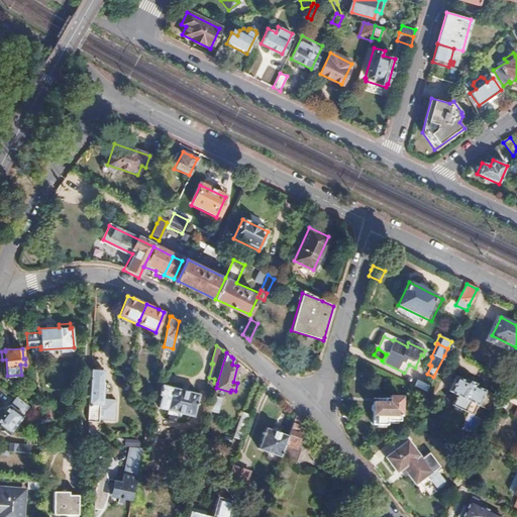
[(103,405),(104,383),(103,382),(104,371),(91,370),(89,403),(88,420),(97,421),(103,421),(106,420),(107,414),(103,411),(100,411),(100,405),(103,405)]
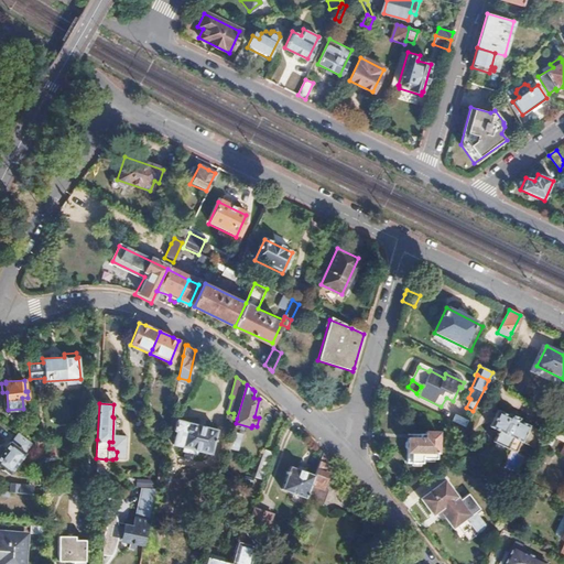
[(534,451),(542,434),(517,422),(518,420),(508,414),(507,418),(497,412),(488,429),(497,433),(492,444),(514,455),(520,444),(534,451)]
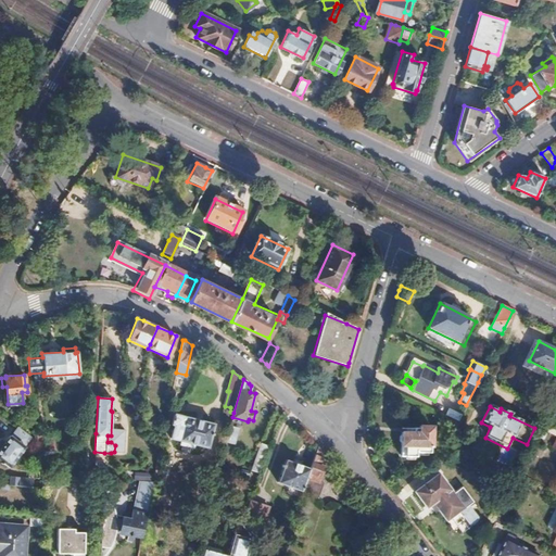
[(457,422),(462,416),(449,411),(445,417),(457,422)]
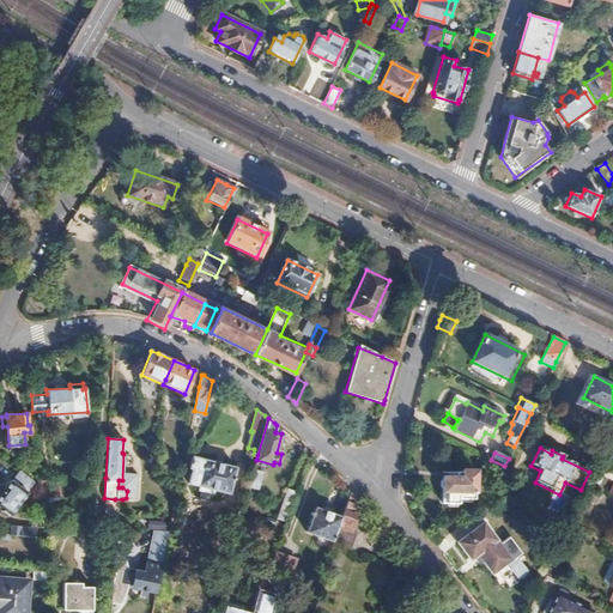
[(228,495),(235,468),(192,456),(188,468),(190,469),(187,484),(199,486),(198,491),(213,495),(214,491),(228,495)]
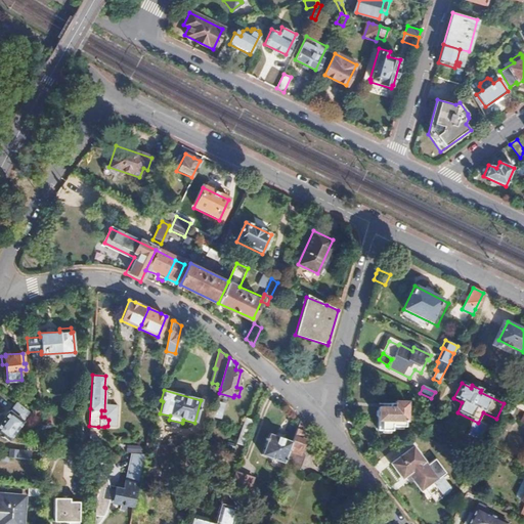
[(511,416),(518,400),(512,397),(505,412),(511,416)]
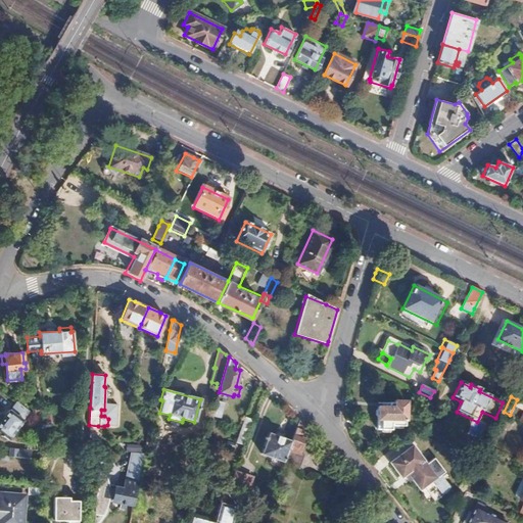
[(427,405),(427,403),(409,398),(408,402),(425,408),(427,405)]
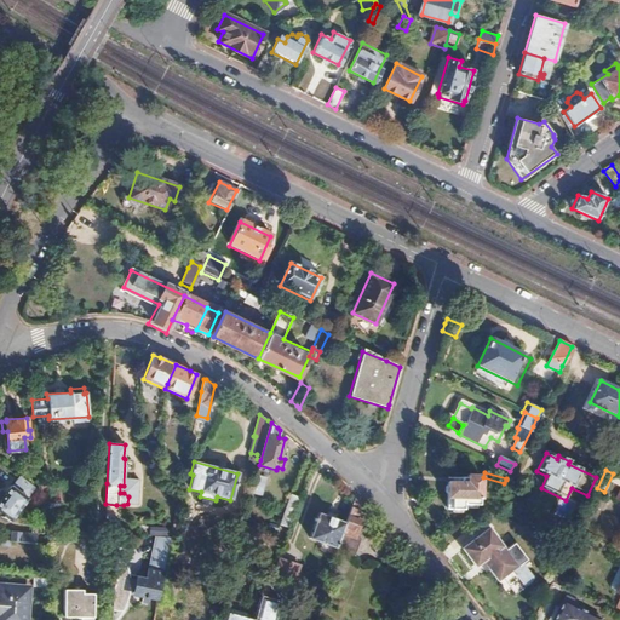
[(28,497),(34,487),(17,474),(10,483),(28,497)]
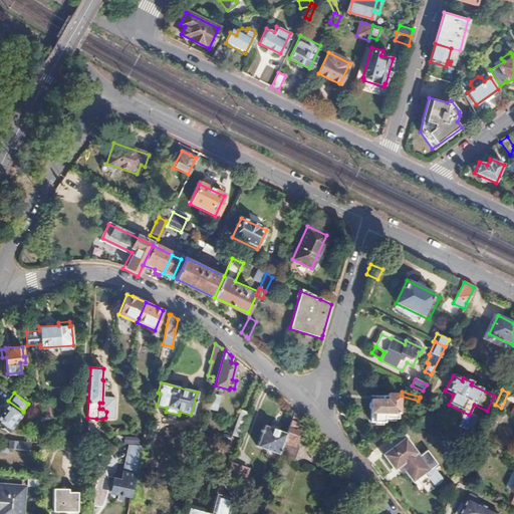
[(216,409),(220,396),(213,394),(209,407),(216,409)]
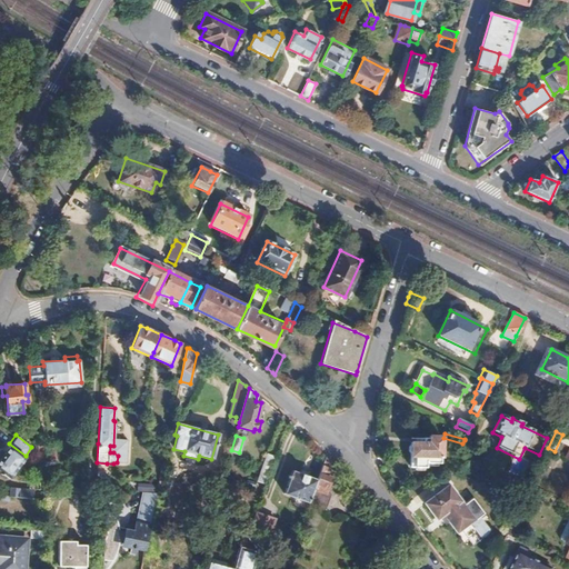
[(440,467),(439,437),(427,437),(427,443),(410,443),(410,470),(426,470),(426,467),(440,467)]
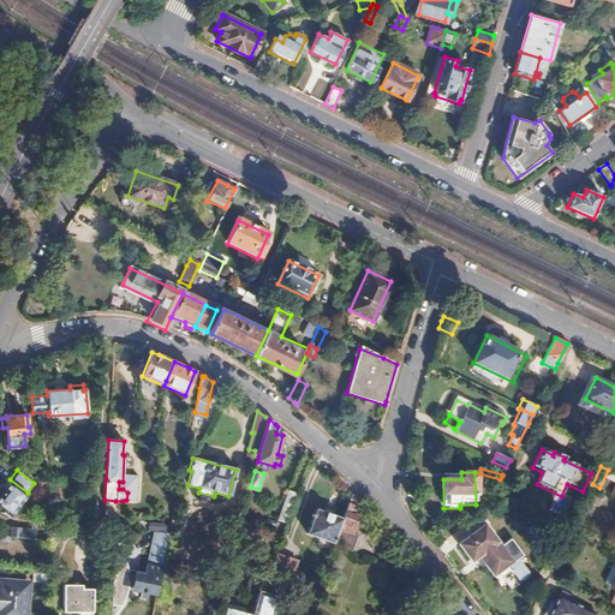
[(506,493),(513,477),(503,473),(502,476),(500,479),(496,488),(506,493)]
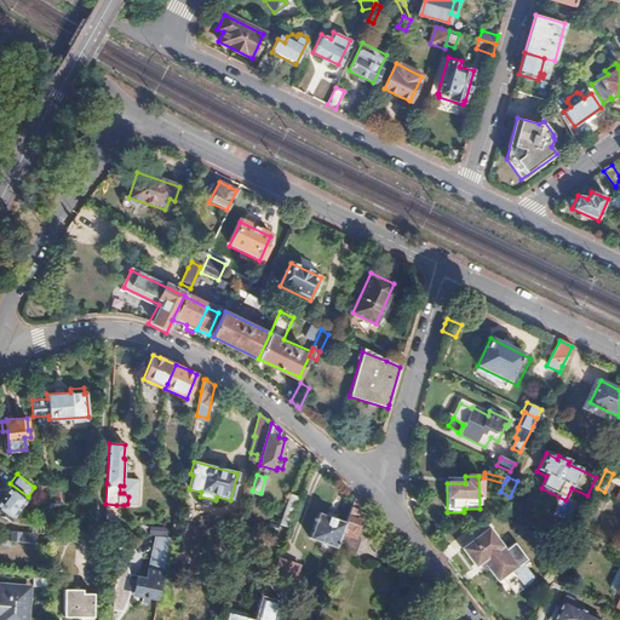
[(0,520),(7,524),(28,497),(10,483),(0,497),(0,520)]
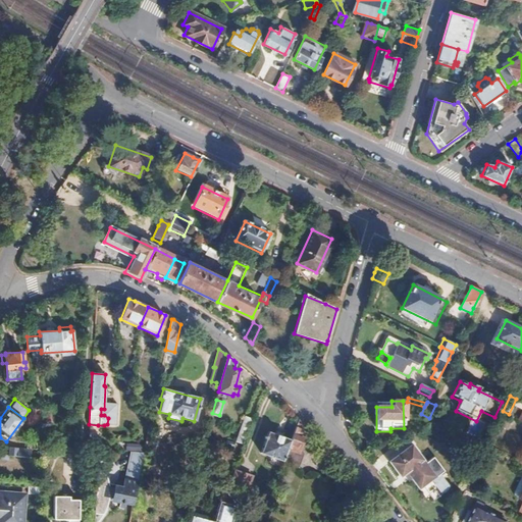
[(518,421),(521,412),(521,411),(517,409),(513,418),(518,421)]
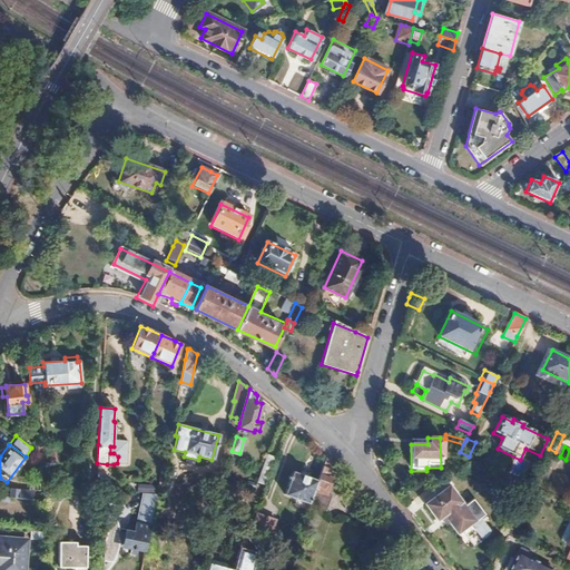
[(68,459),(67,448),(39,450),(40,462),(68,459)]
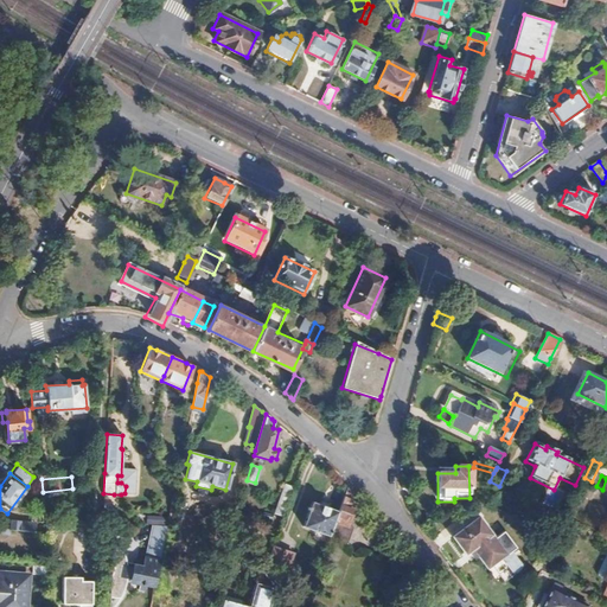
[(282,516),(292,486),(283,483),(282,485),(273,512),(282,516)]
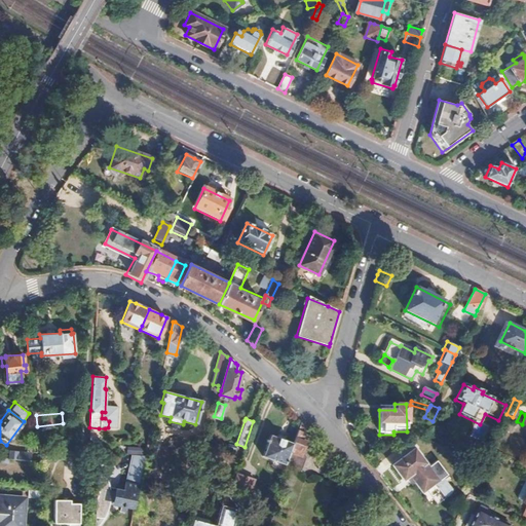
[(298,462),(308,435),(302,433),(304,426),(300,422),(293,443),(287,458),(298,462)]
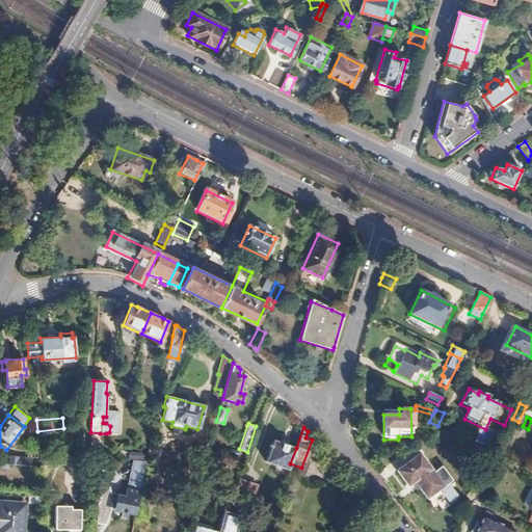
[(290,463),(296,448),(272,440),(265,461),(288,470),(290,463)]
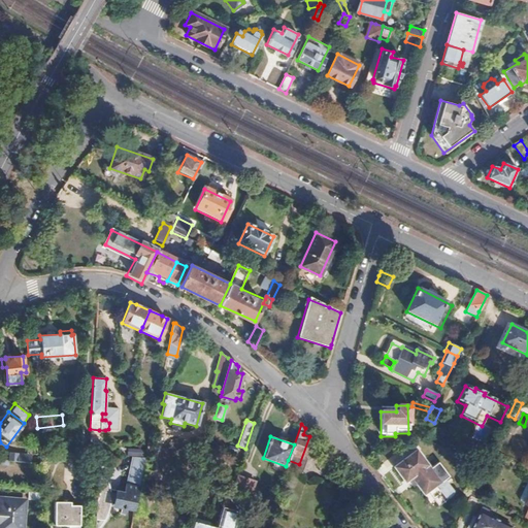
[(101,448),(101,441),(96,441),(96,437),(90,437),(89,444),(91,447),(101,448)]
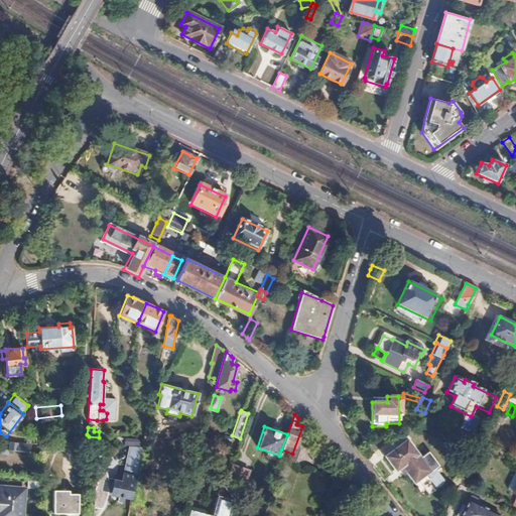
[(250,443),(257,444),(259,433),(252,432),(250,443)]
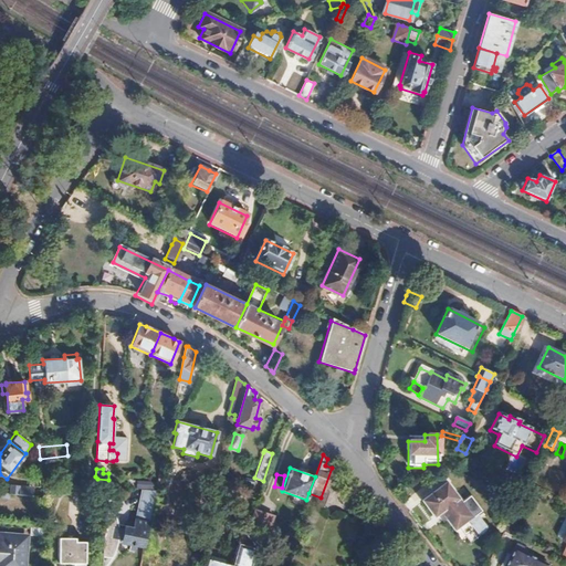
[(453,528),(471,515),(474,520),(484,512),(473,496),(463,503),(447,482),(421,501),(433,517),(440,512),(453,528)]
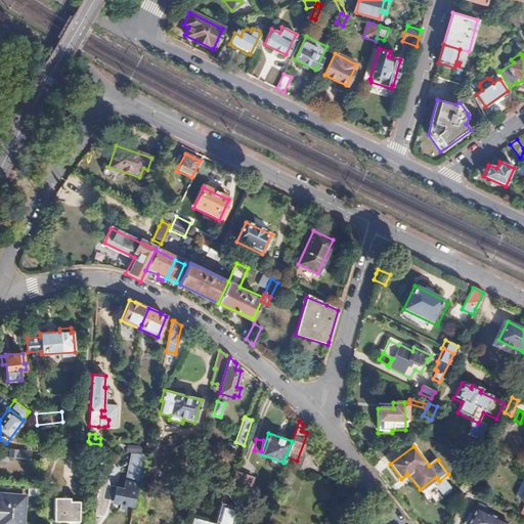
[(41,460),(40,452),(8,449),(7,456),(12,456),(41,460)]
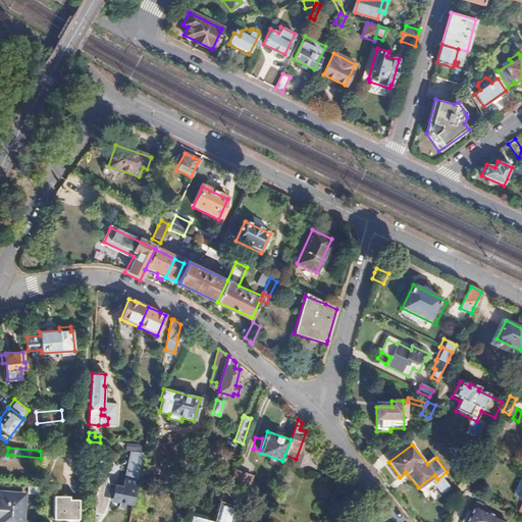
[(249,482),(251,475),(233,469),(229,481),(255,490),(257,485),(249,482)]
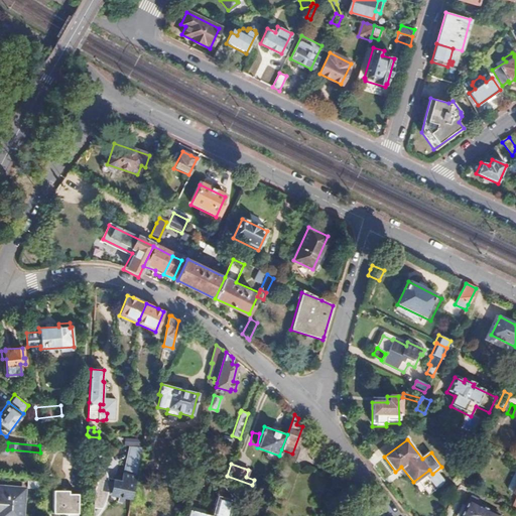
[(467,489),(473,475),(466,471),(459,485),(467,489)]
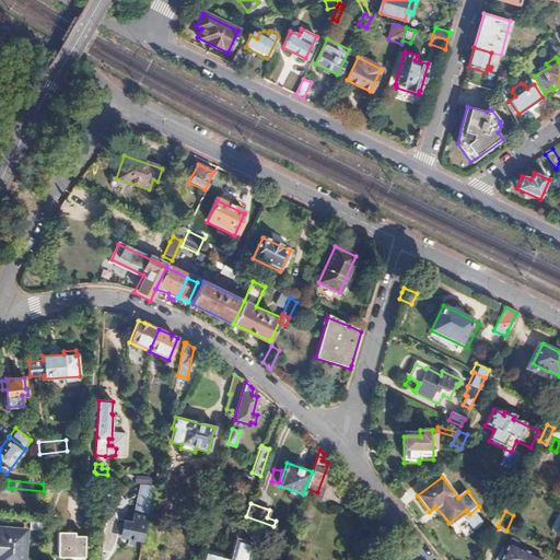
[(142,541),(144,532),(146,525),(127,521),(124,537),(142,541)]
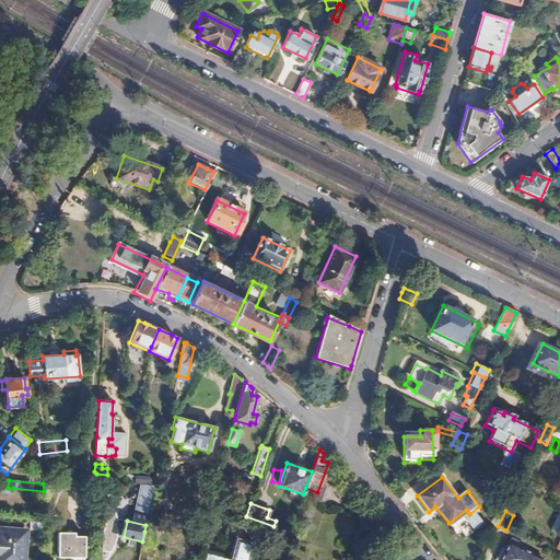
[(0,559),(22,559),(25,531),(0,528),(0,532),(0,559)]
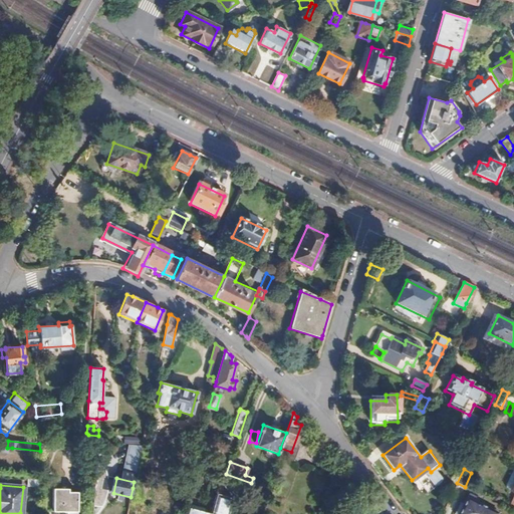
[(53,490),(52,513),(64,513),(74,513),(76,495),(67,494),(67,491),(53,490)]
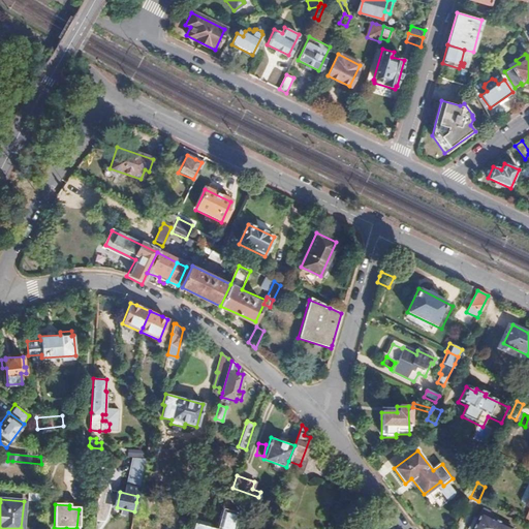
[(191,528),(234,528),(239,511),(222,506),(216,528),(207,525),(195,522),(194,522),(191,528)]
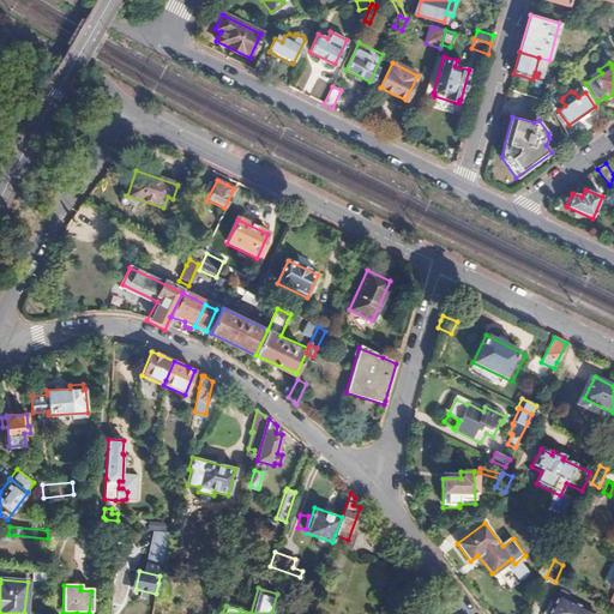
[(593,613),(557,596),(547,613),(593,613)]
